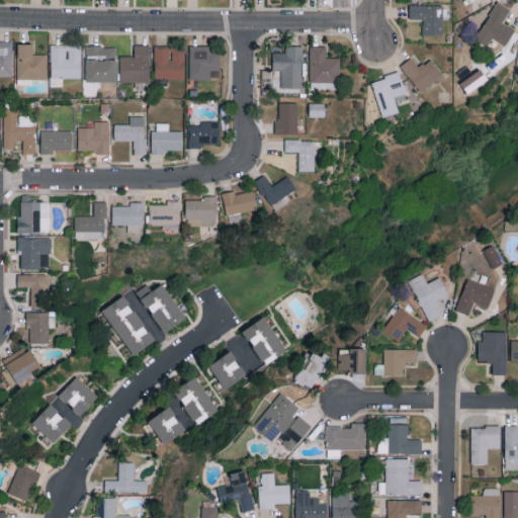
[(476,38),(488,45),(492,37),(505,45),(514,28),(502,21),(510,8),(497,1),(476,38)]
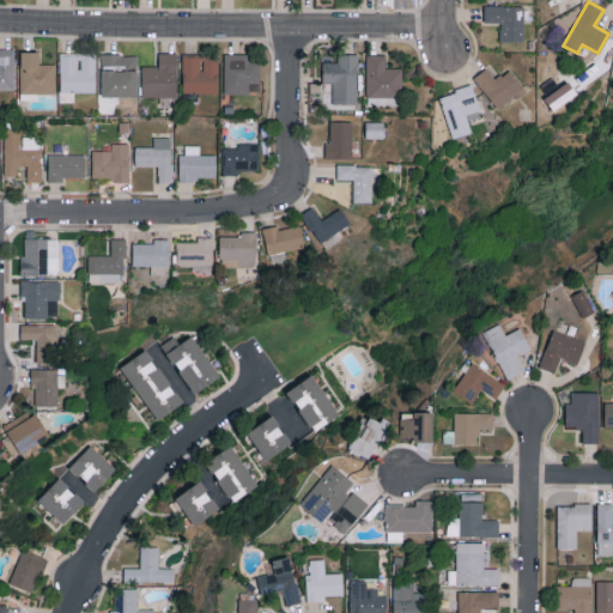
[(501,41),(525,40),(525,5),(484,6),(485,22),(501,22),(501,41)]
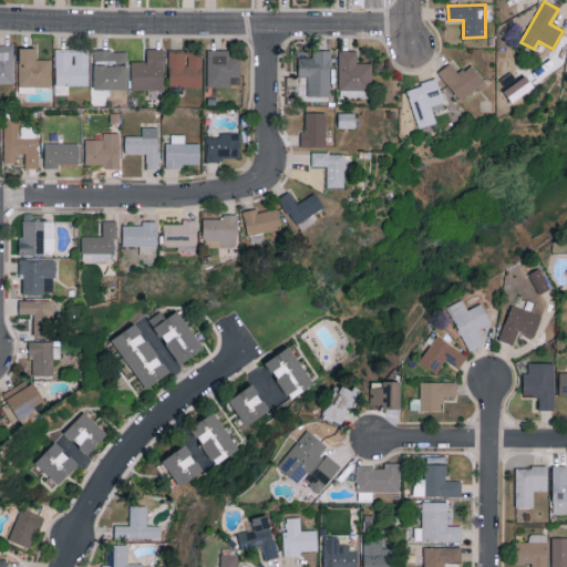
[(0,81),(13,82),(14,44),(0,44),(0,81)]
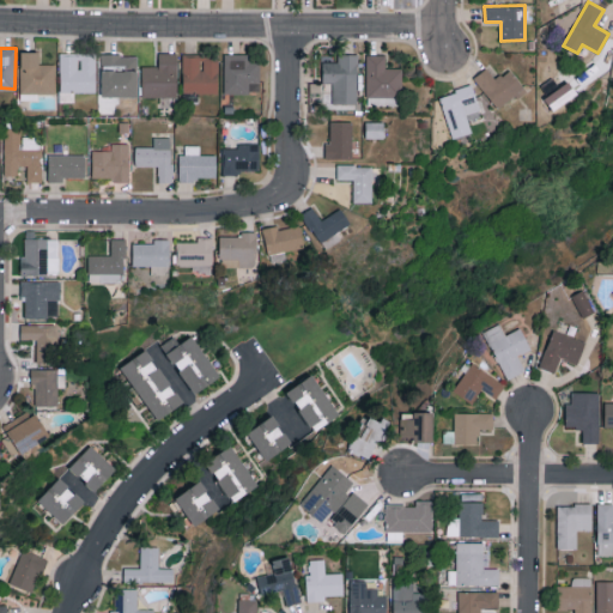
[(20,93),(55,92),(55,64),(40,64),(38,50),(19,50),(20,93)]
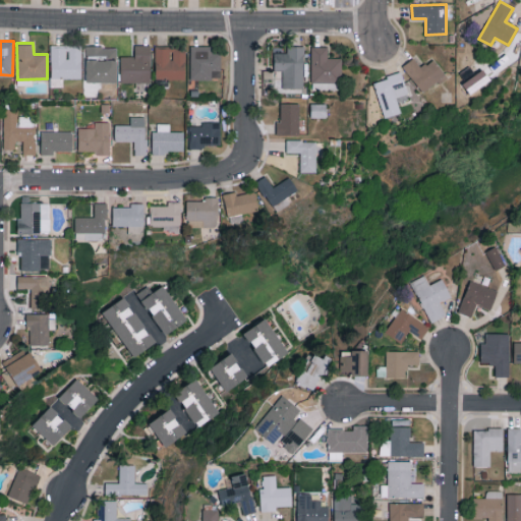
[(82,77),(81,44),(50,45),(51,85),(63,85),(63,78),(82,77)]
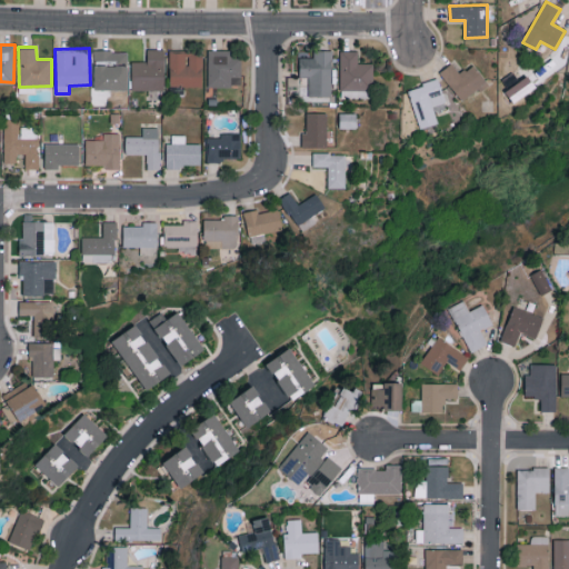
[(132,90),(165,90),(165,49),(147,49),(147,61),(132,61),(132,90)]
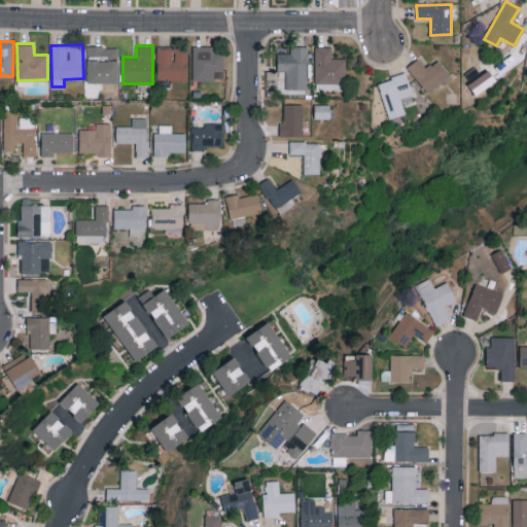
[(192,78),(223,78),(222,53),(213,53),(213,45),(192,45),(192,78)]
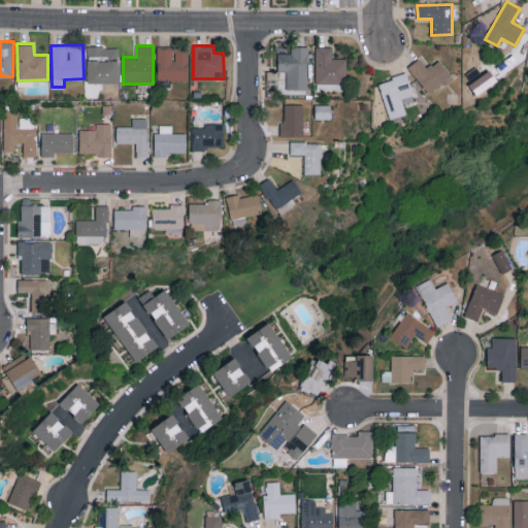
[(119,83),(119,46),(88,46),(87,83),(119,83)]
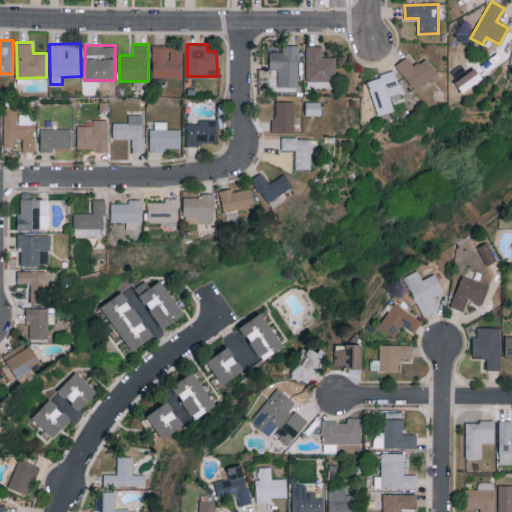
[(152,77),(182,78),(182,45),(153,45),(152,77)]
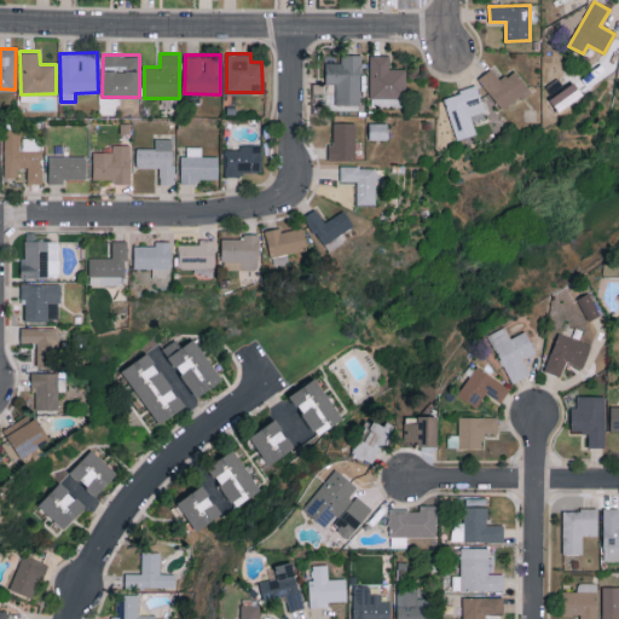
[(325,84),(336,84),(335,104),(360,104),(362,55),(341,55),(341,62),(325,62),(325,84)]
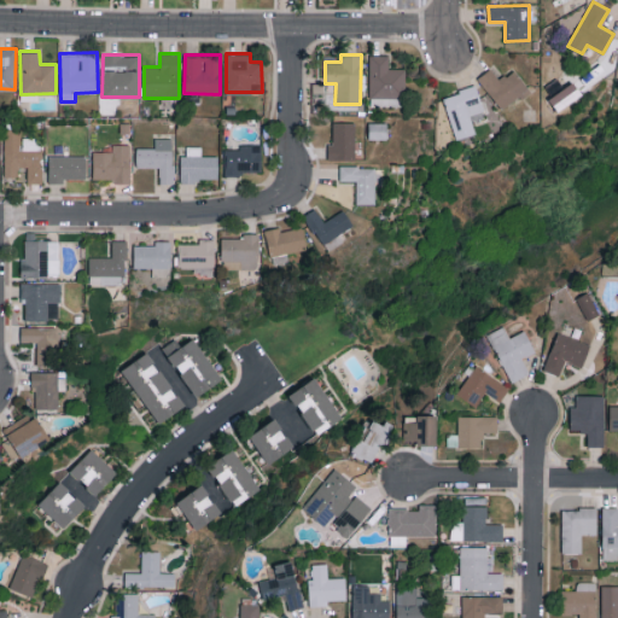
[(369,103),(402,101),(402,91),(406,91),(406,68),(389,68),(389,54),(368,54),(369,103)]
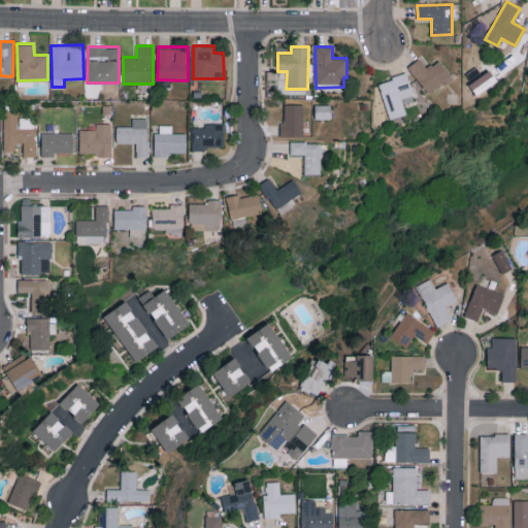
[(428,94),(452,77),(439,59),(427,67),(421,58),(408,66),(428,94)]
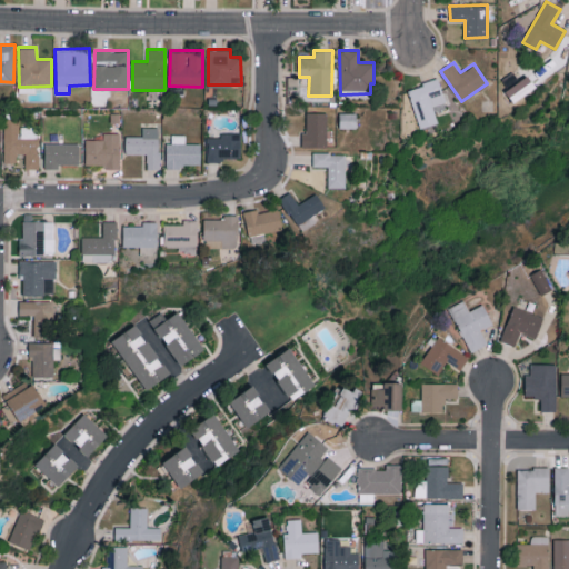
[(418,128),(437,123),(432,105),(445,101),(439,80),(409,87),(418,128)]
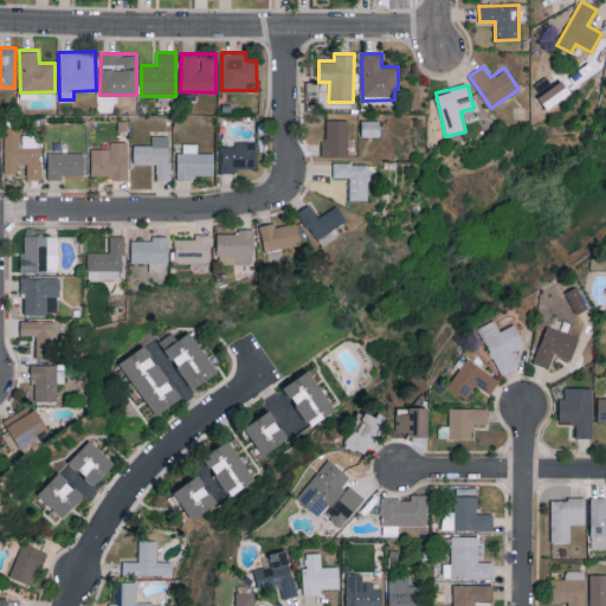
[(321,155),(348,156),(348,120),(327,120),(326,141),(322,141),(321,155)]
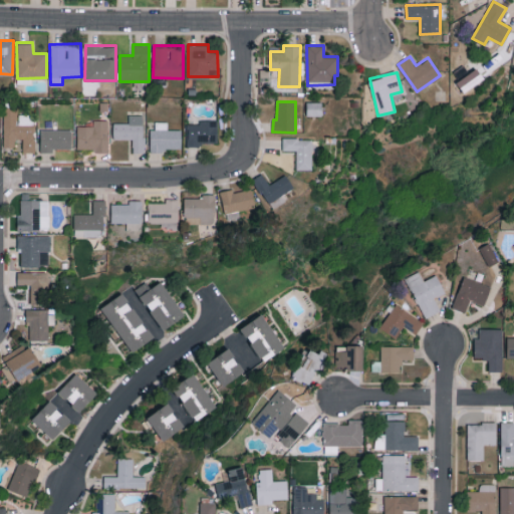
[(306,115),(321,115),(322,101),(307,101),(306,115)]
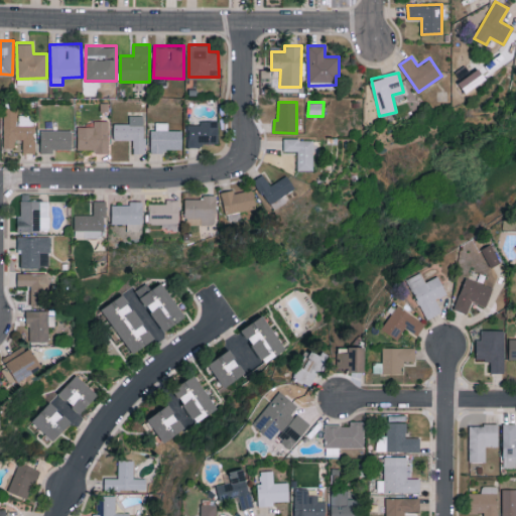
[(3,108),(3,147),(15,146),(15,139),(22,139),(23,152),(35,152),(34,115),(17,115),(17,108),(3,108)]
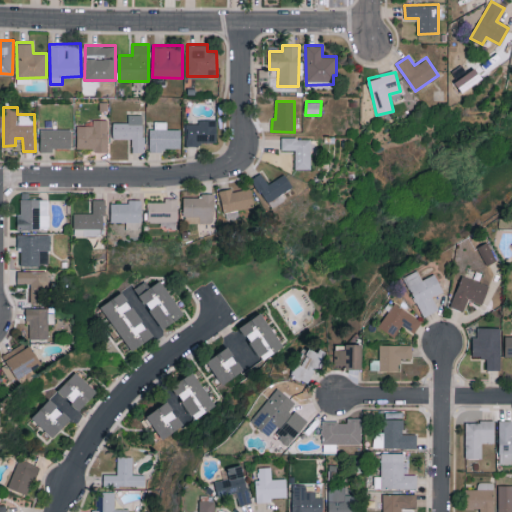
[(131,138),(132,152),(144,152),(143,109),(128,110),(128,122),(113,122),(113,138),(131,138)]
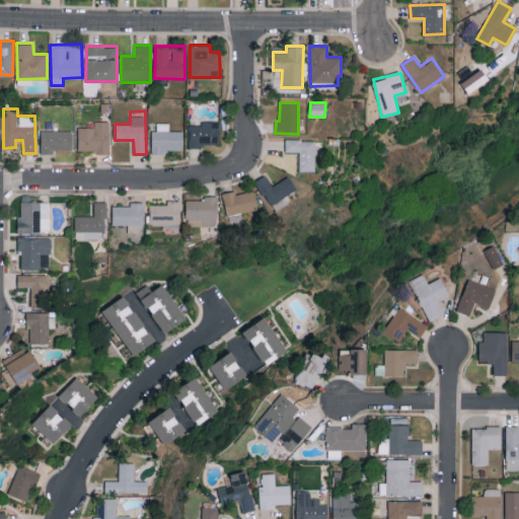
[(78,127),(78,151),(108,152),(109,122),(94,121),(94,128),(78,127)]
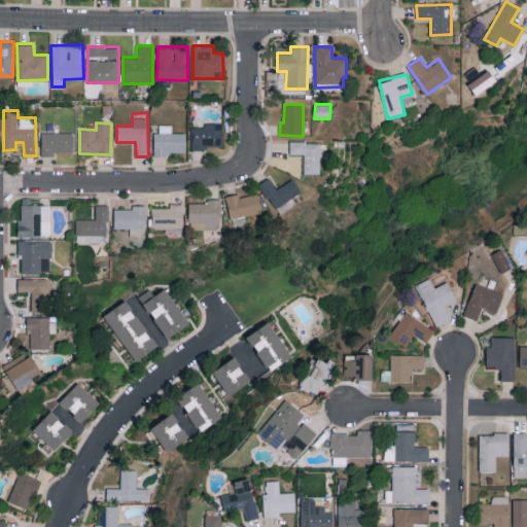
[(223,148),(222,124),(190,125),(191,148),(223,148)]
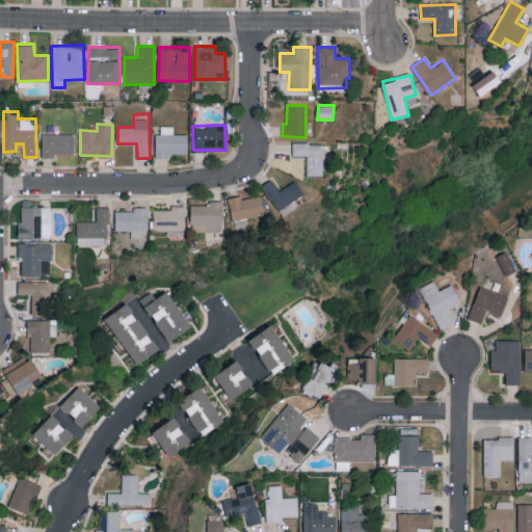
[(174,126),(156,126),(157,156),(188,155),(187,133),(174,134),(174,126)]
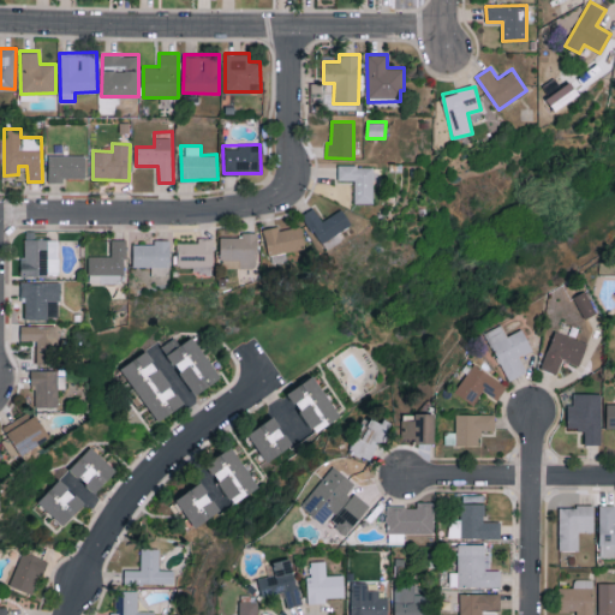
[(48,179),(85,179),(85,154),(48,154),(48,179)]
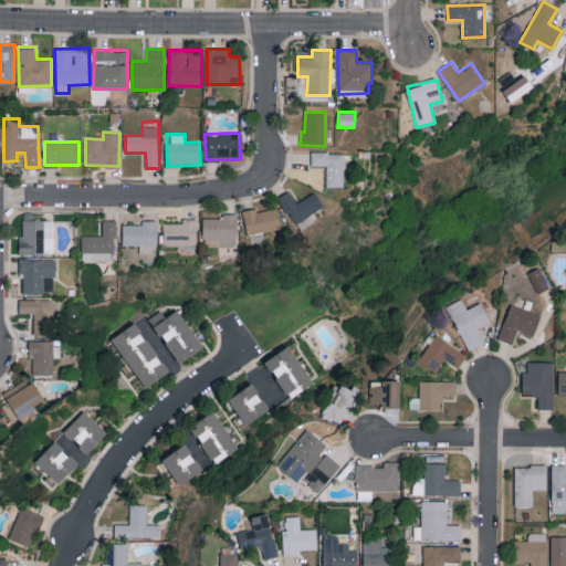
[(326,187),(343,187),(344,153),(311,152),(311,165),(326,166),(326,187)]
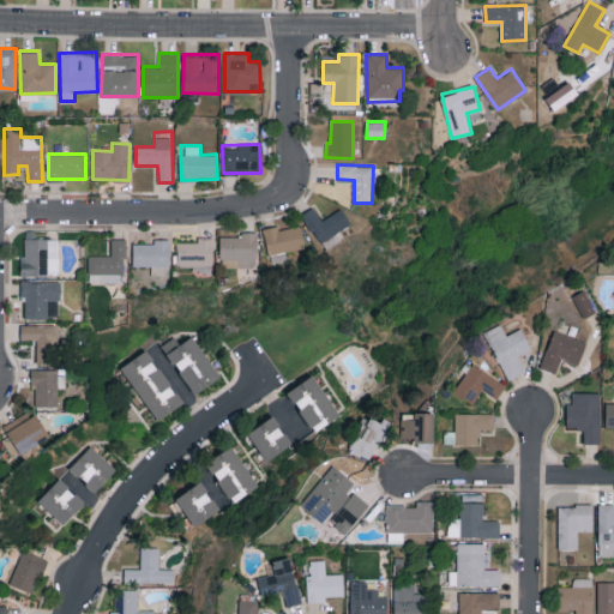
[(320,242),(350,224),(341,208),(321,220),(313,206),(302,214),(320,242)]
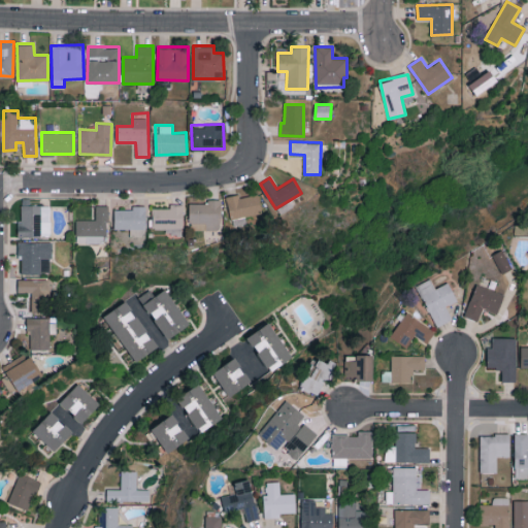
[(259,194),(239,197),(239,194),(227,195),(229,218),(261,215),(259,194)]
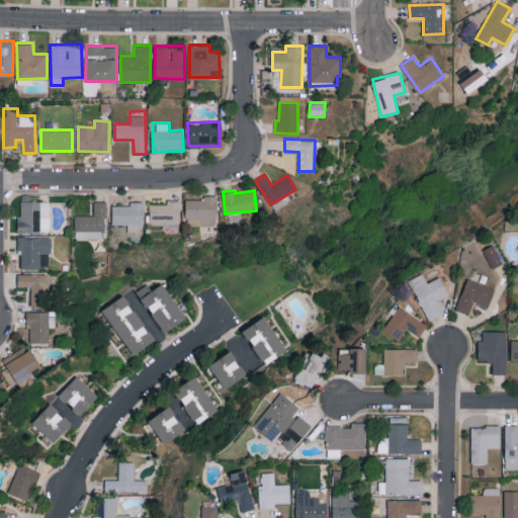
[(185,199),(185,224),(217,224),(217,195),(203,195),(203,199),(185,199)]
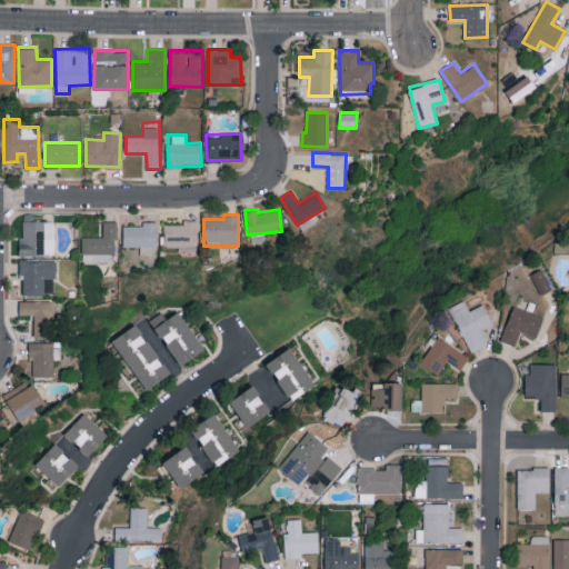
[(197,220),(183,221),(183,225),(165,225),(166,249),(198,249),(197,220)]
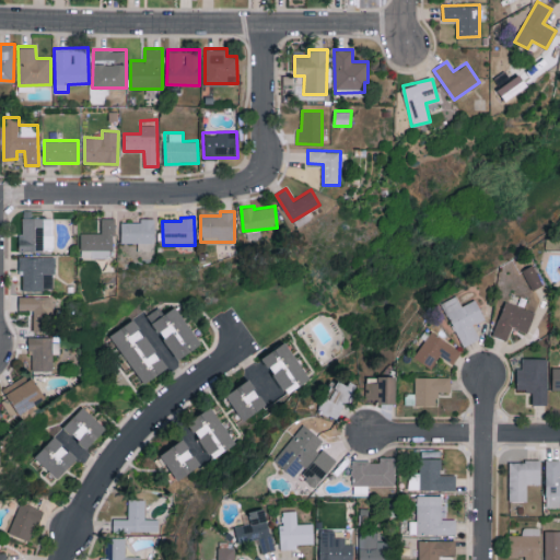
[(20,249),(53,251),(53,218),(21,218),(20,249)]
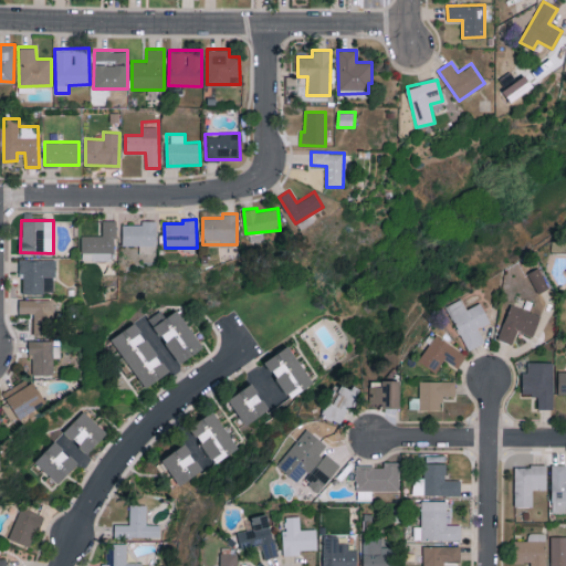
[(81,236),(82,261),(114,261),(114,220),(102,220),(102,236),(81,236)]
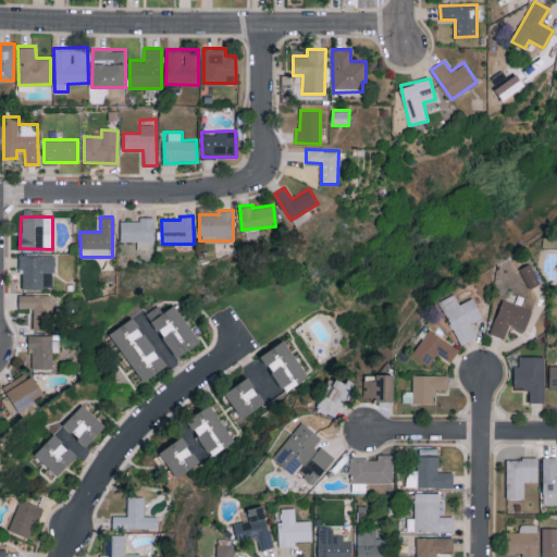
[(120,221),(120,240),(137,242),(137,250),(153,250),(155,217),(140,217),(140,221),(120,221)]
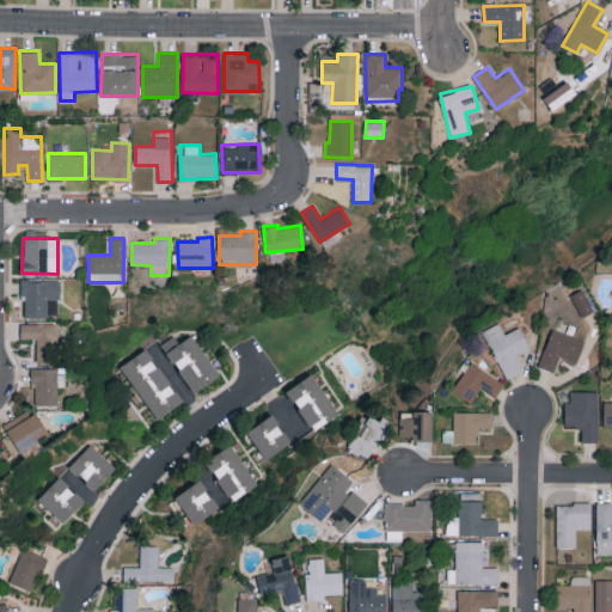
[(59,280),(20,280),(20,299),(25,299),(25,316),(59,317),(59,280)]
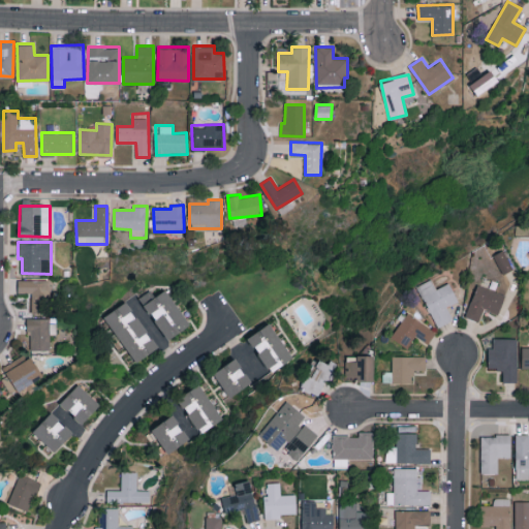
[(493,254),(503,274),(514,269),(503,249),(493,254)]
